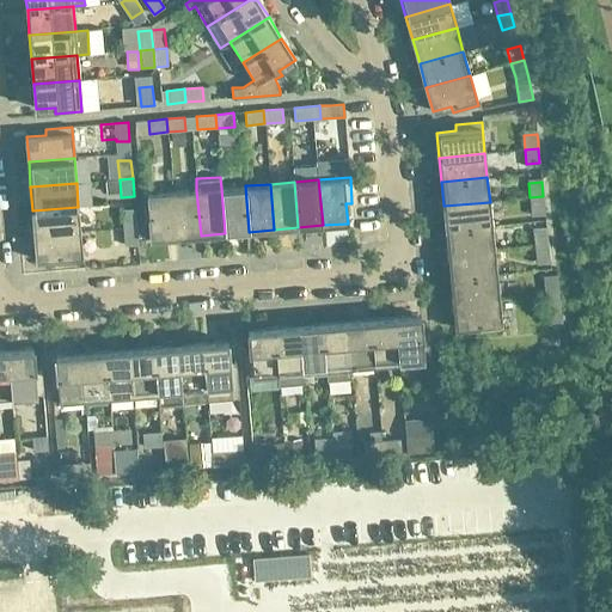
[(249,232),(245,185),(221,188),(225,233),(249,232)]
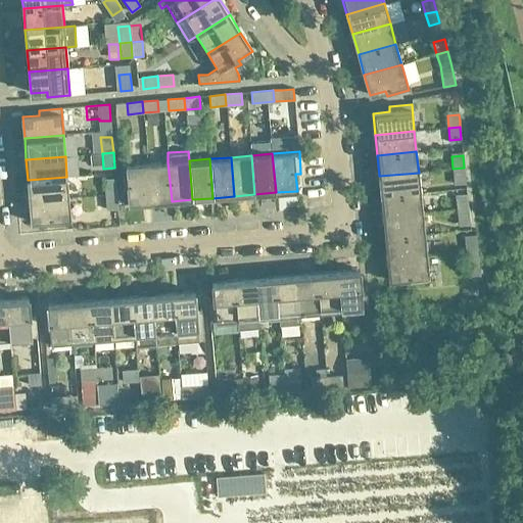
[(172,201),(168,162),(147,164),(150,203),(172,201)]
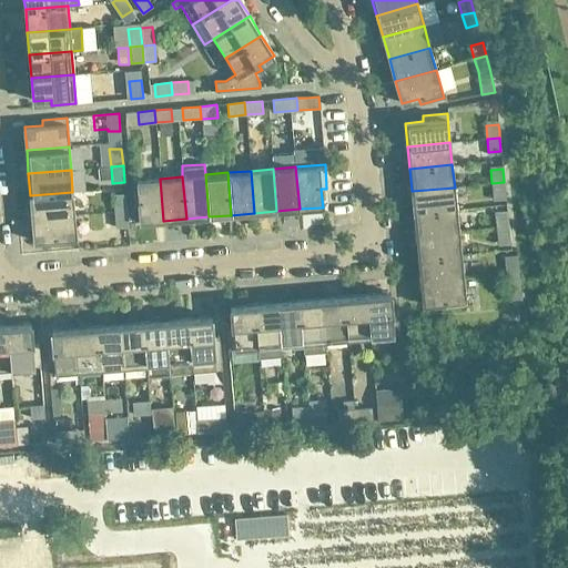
[(163,221),(160,179),(131,181),(133,205),(139,204),(140,223),(163,221)]
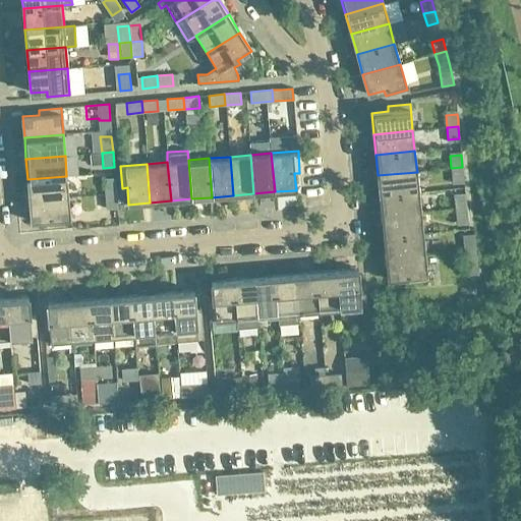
[(464,179),(462,169),(462,167),(451,168),(452,180),(464,179)]
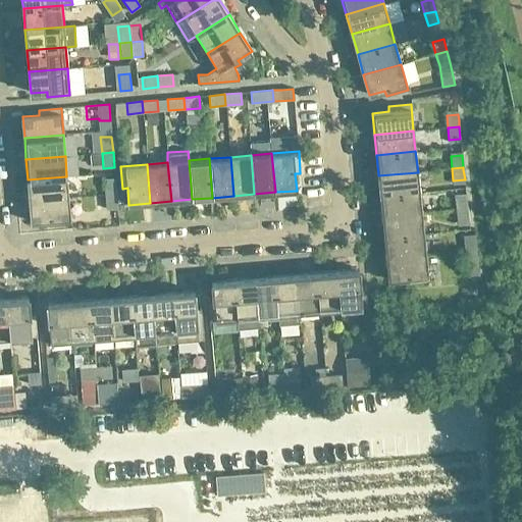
[(420,193),(418,172),(378,175),(380,197),(420,193)]
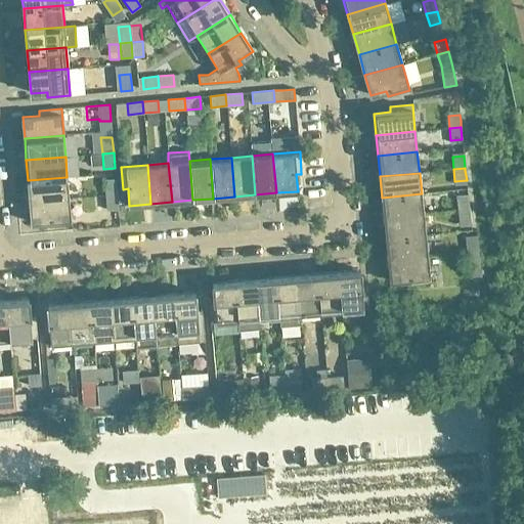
[(69,199),(67,177),(28,180),(30,202),(69,199)]
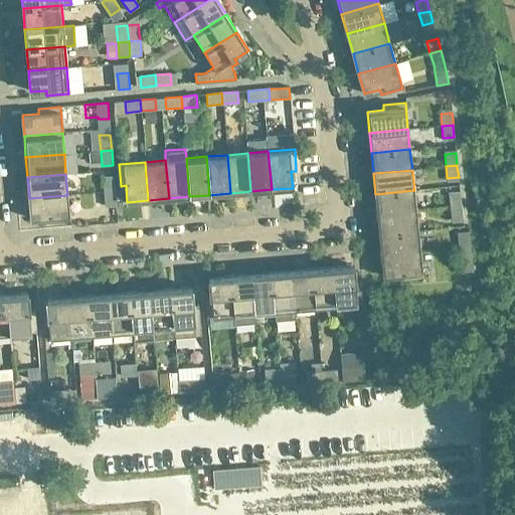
[(115,190),(114,175),(103,176),(104,191),(115,190)]
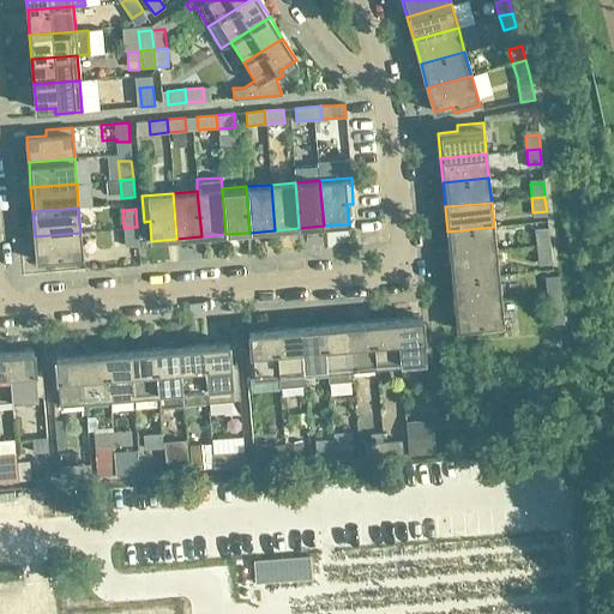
[(138,246),(137,227),(124,228),(125,247),(138,246)]
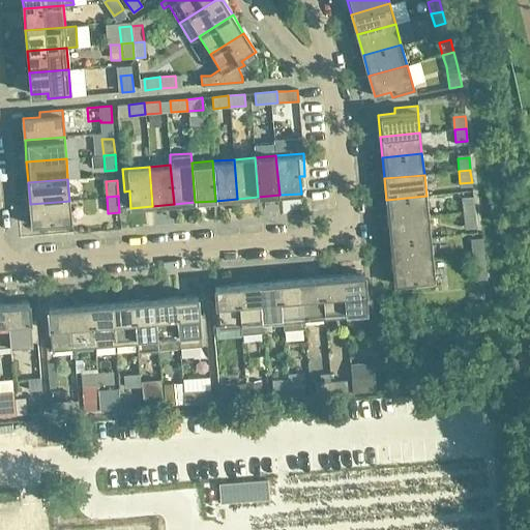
[(429,216),(427,196),(386,200),(388,221),(429,216)]
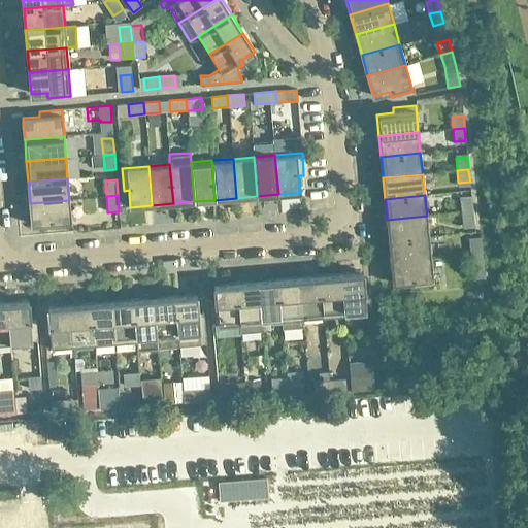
[(472,211),(471,199),(460,200),(461,212),(472,211)]
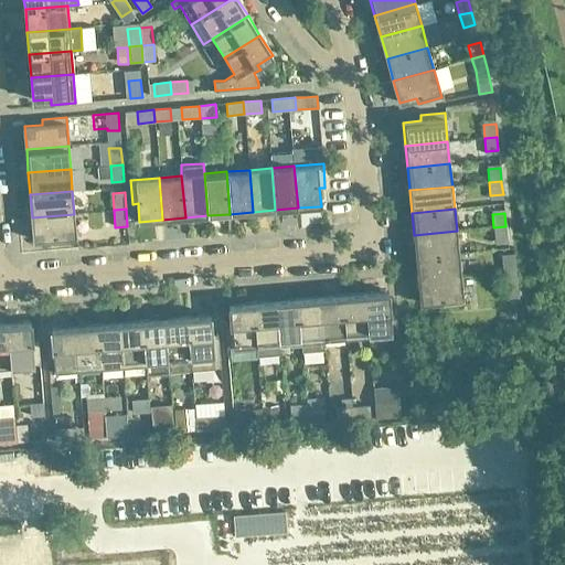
[(76,243),(74,214),(32,217),(34,241),(52,240),(52,245),(76,243)]
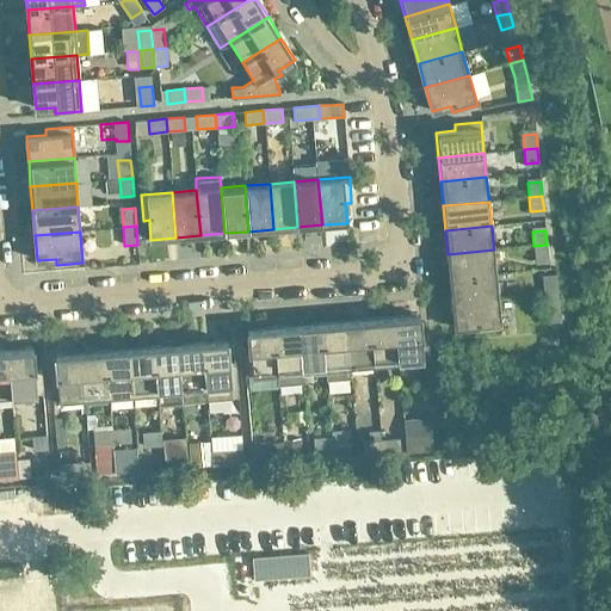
[(549,259),(548,247),(547,245),(534,246),(536,260),(549,259)]
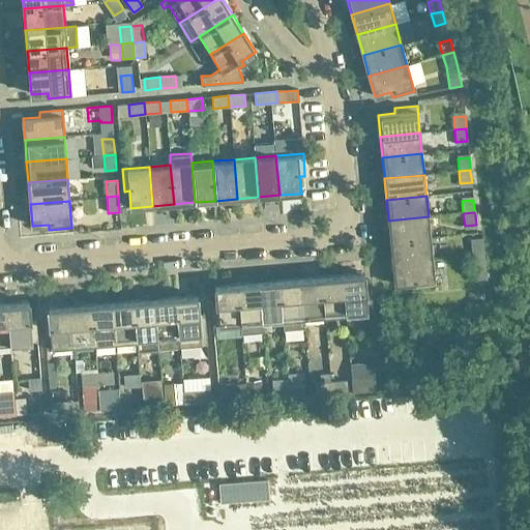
[(431,238),(429,216),(388,221),(390,242),(431,238)]
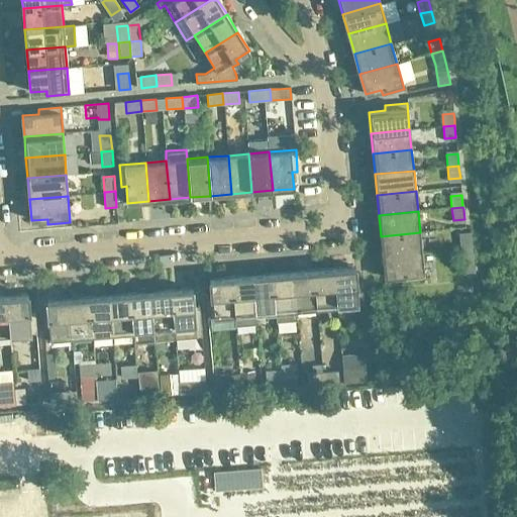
[(422,252),(420,232),(381,236),(384,256),(422,252)]
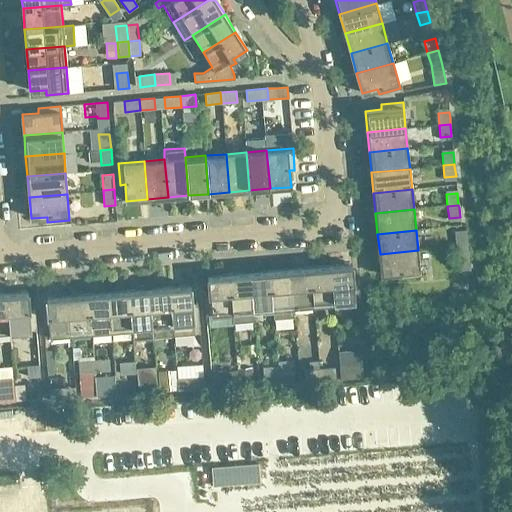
[(467,245),(466,233),(455,234),(456,246),(467,245)]
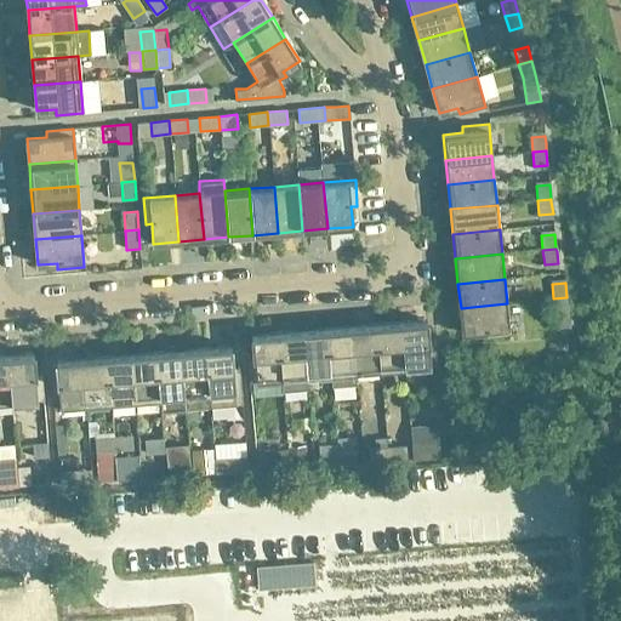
[(568,312),(567,297),(553,298),(554,313),(568,312)]
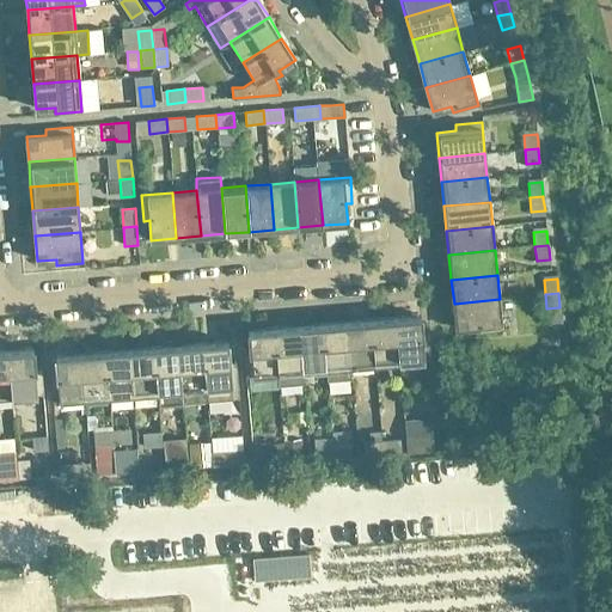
[(502,330),(500,299),(454,304),(457,329),(476,326),(476,332),(502,330)]
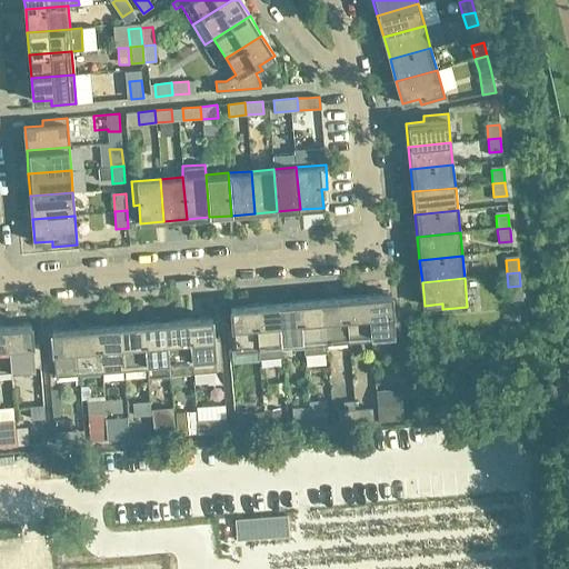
[(400,336),(398,311),(392,311),(391,293),(368,296),(371,338),(400,336)]
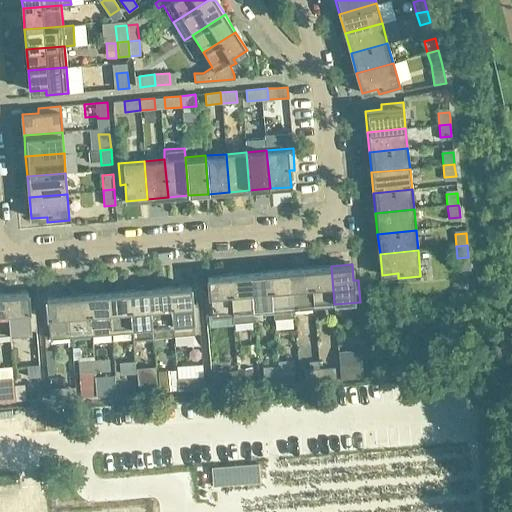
[(334,304),(331,266),(310,268),(313,306),(334,304)]
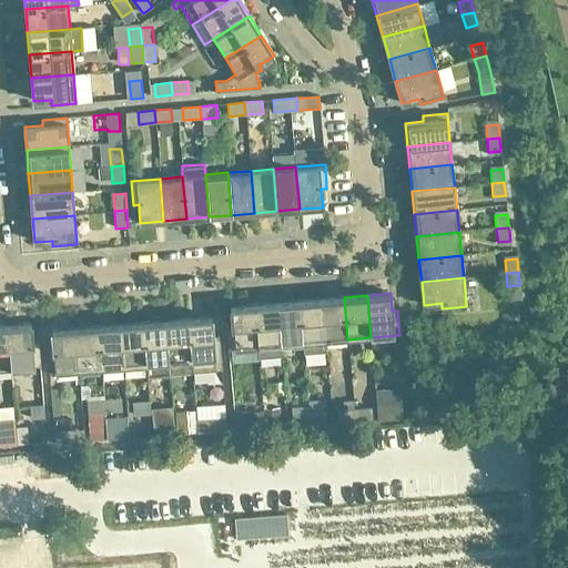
[(347,340),(344,297),(322,298),(325,342),(347,340)]
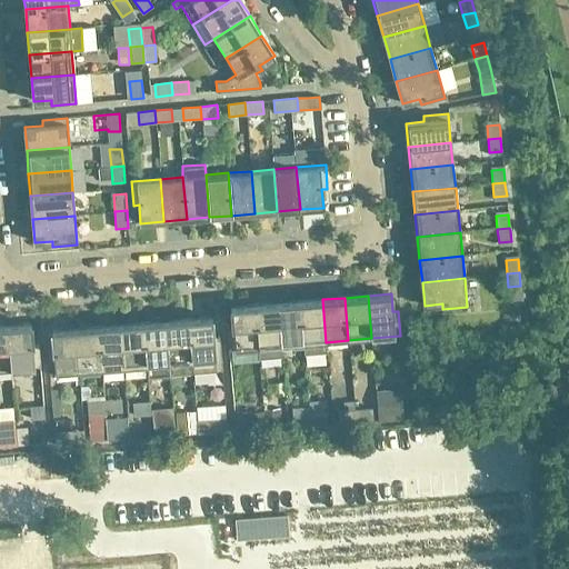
[(326,342),(322,299),(299,301),(303,343),(303,356),(327,353),(326,342)]
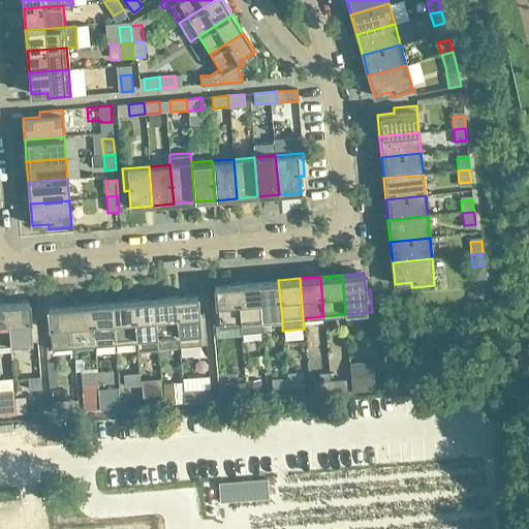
[(282,319),(278,280),(257,282),(260,321),(282,319)]
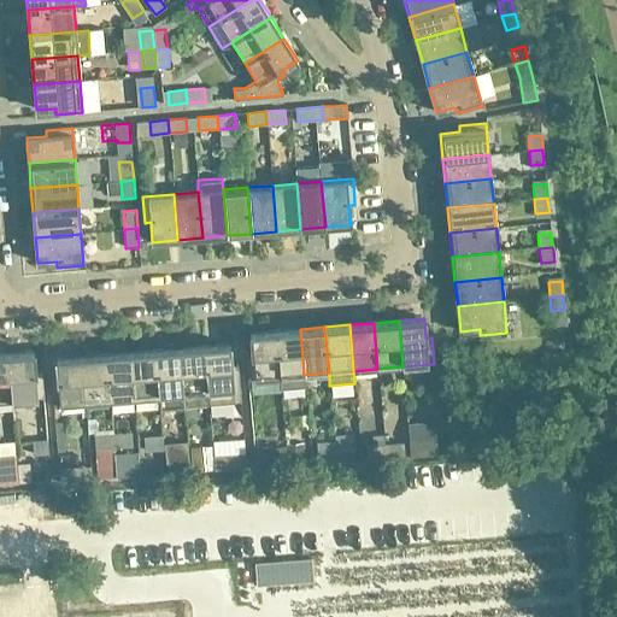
[(304,375),(300,329),(275,331),(280,377),(281,392),(305,389),(304,375)]
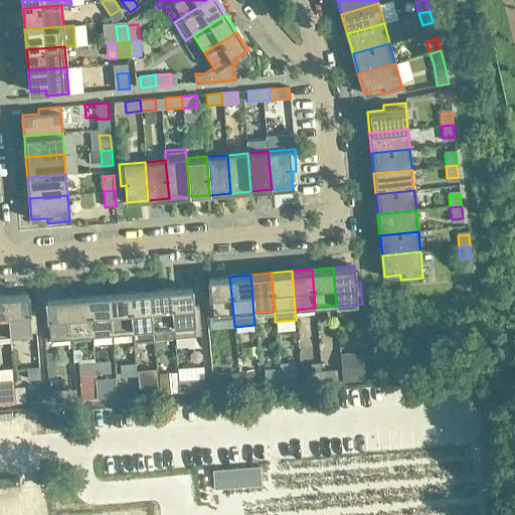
[(233,315),(229,277),(208,278),(210,295),(205,295),(207,317),(233,315)]
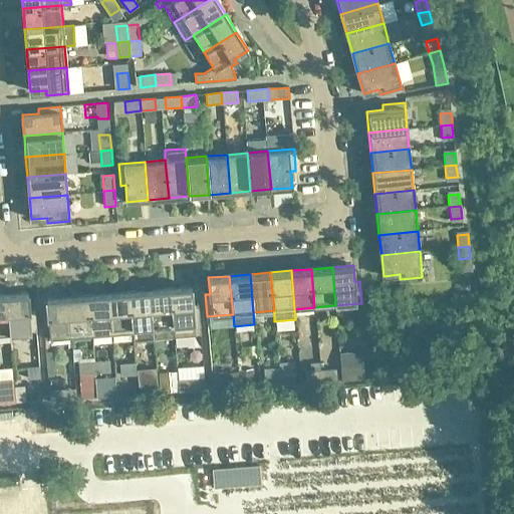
[(200,335),(198,303),(193,303),(191,287),(170,289),(173,327),(174,337),(200,335)]
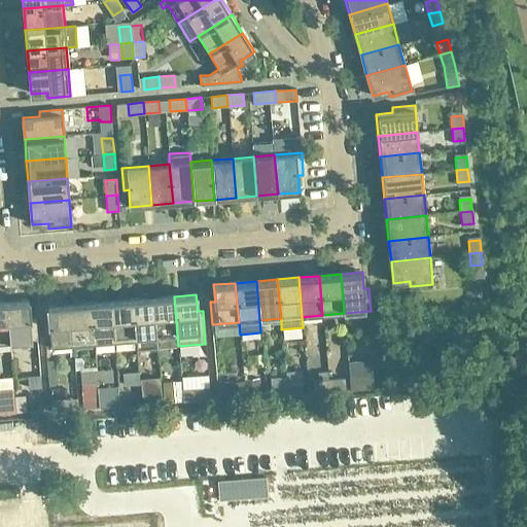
[(177,336),(174,296),(153,299),(156,338),(157,348),(178,346),(177,336)]
